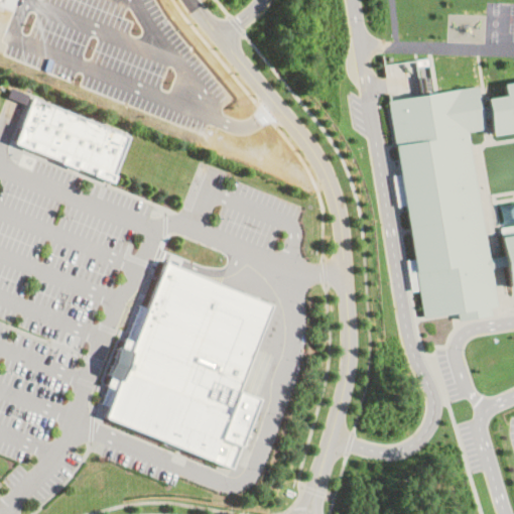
[(488,100),(494,136),(513,132),(513,83),(504,85),(506,96),(488,100)]
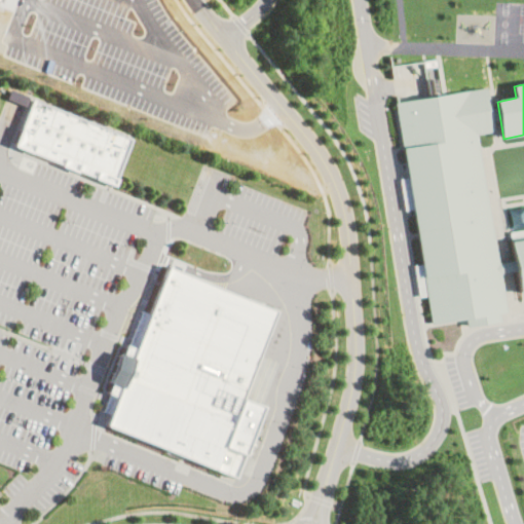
[(397,103),(434,324),(468,319),(469,327),(499,323),(499,313),(507,313),(478,136),(496,132),(490,88),(397,103)]
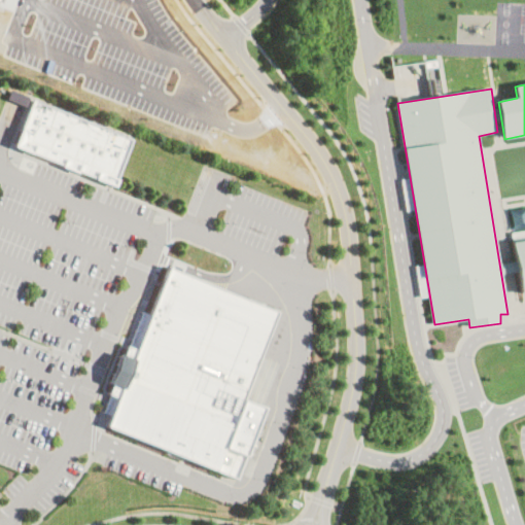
[(15,145),(35,98),(53,106),(64,110),(74,114),(83,118),(100,125),(115,131),(135,139),(115,186),(96,178),(80,172),(64,165),(55,162),(44,158),(34,152),(15,145)]
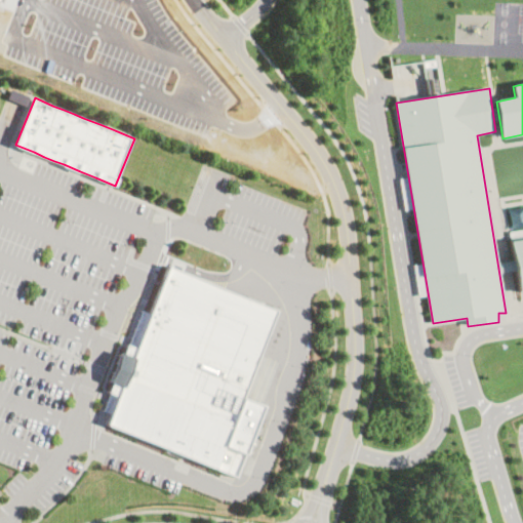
[(522,238),(510,241),(518,293),(522,292),(522,238)]
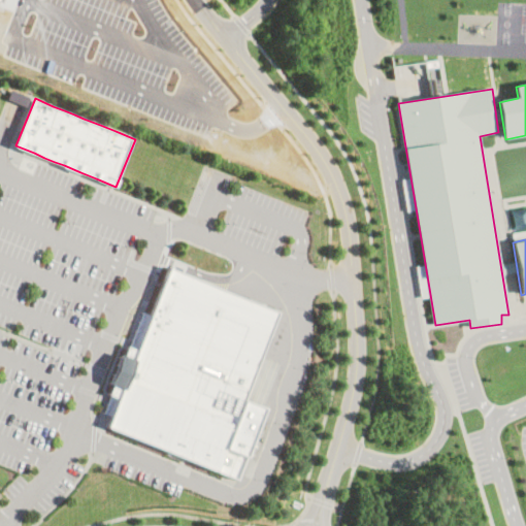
[(419,267),(422,299),(430,299),(427,266),(419,267)]
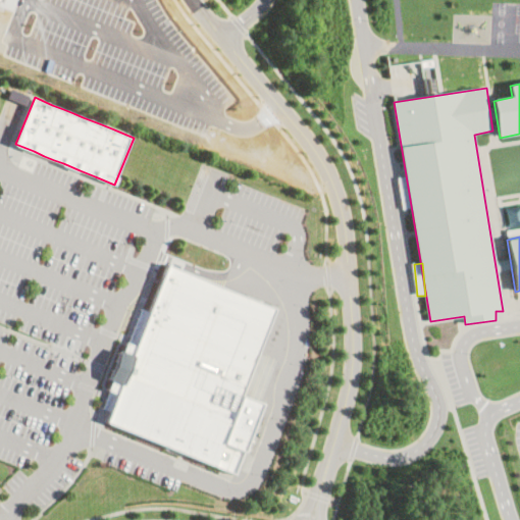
[(168,266),(150,312),(143,309),(128,344),(126,343),(122,352),(120,352),(108,380),(112,382),(108,392),(109,392),(102,409),(111,412),(107,423),(235,474),(262,405),(242,397),(277,310),(168,266)]
